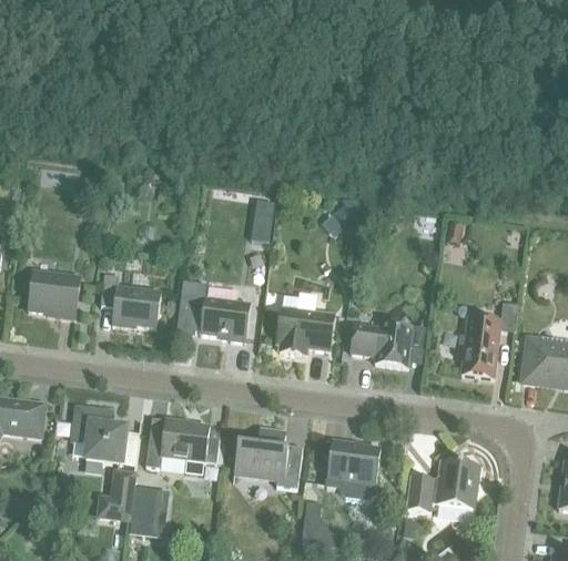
[(82,186),(95,193),(102,181),(89,174),(82,186)]
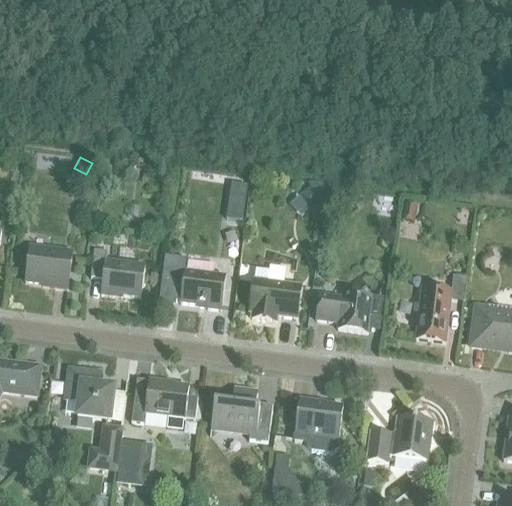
[(102,162),(101,177),(110,178),(111,163),(102,162)]
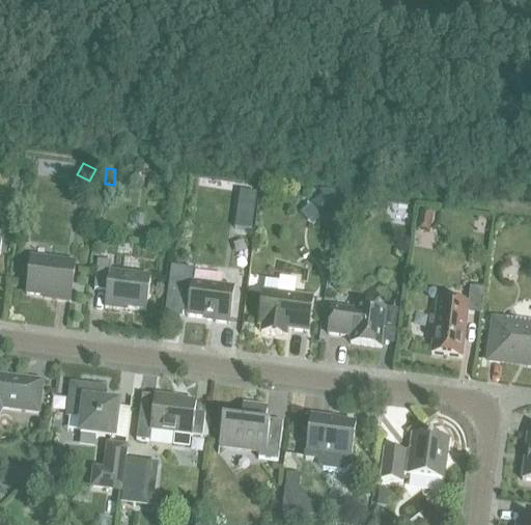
[(319,186),(311,194),(313,196),(326,210),(333,203),(335,201),(336,188),(336,186),(320,185),(319,186)]
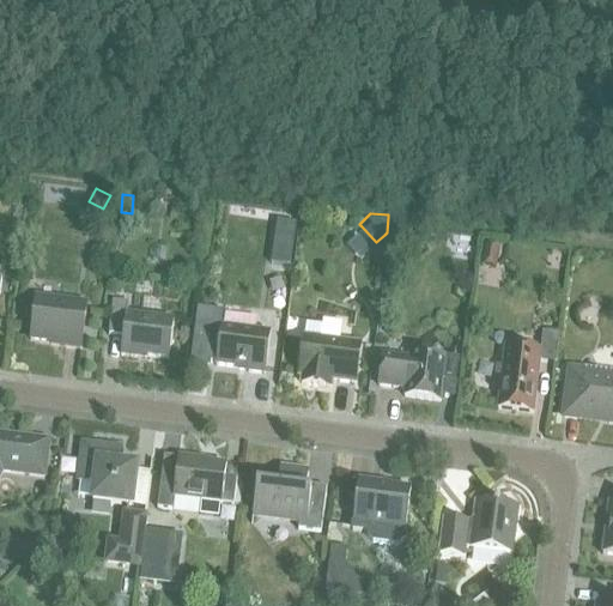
[(274,235),(272,256),(291,259),(293,238),(296,217),(278,214),(274,235)]
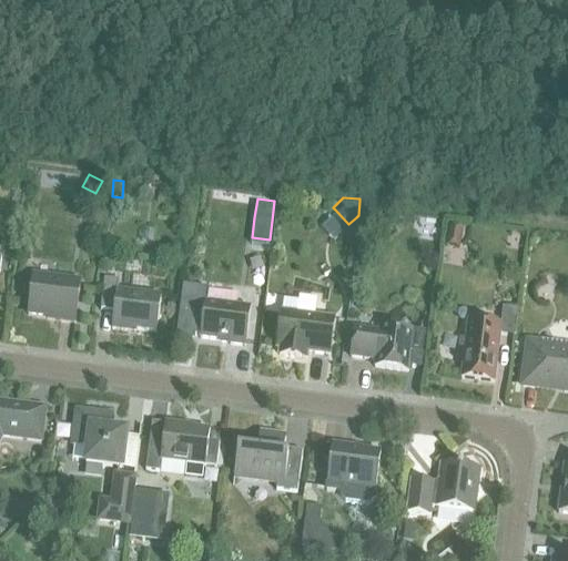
[(369,226),(385,216),(376,203),(361,213),(369,226)]
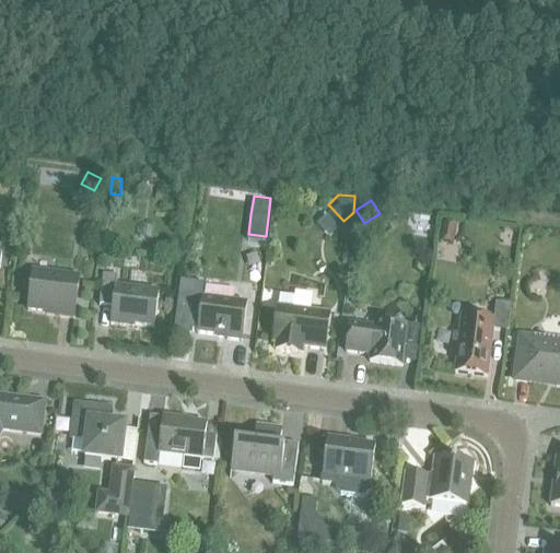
[(443,218),(440,235),(455,237),(457,221),(443,218)]
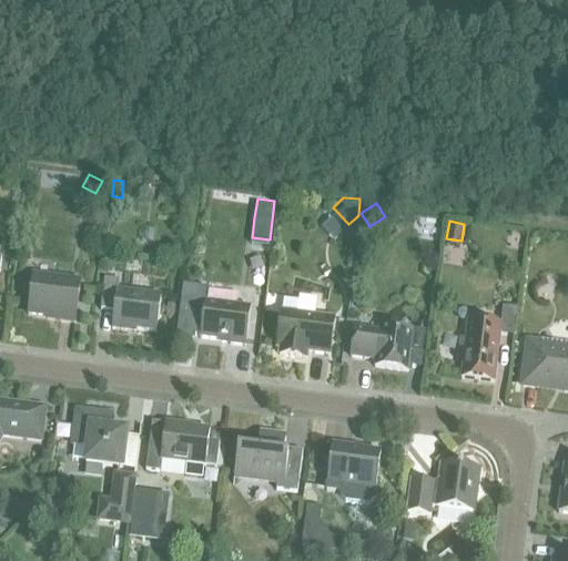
[(33,271),(28,309),(60,313),(60,315),(75,317),(80,279),(67,278),(67,274),(33,271)]
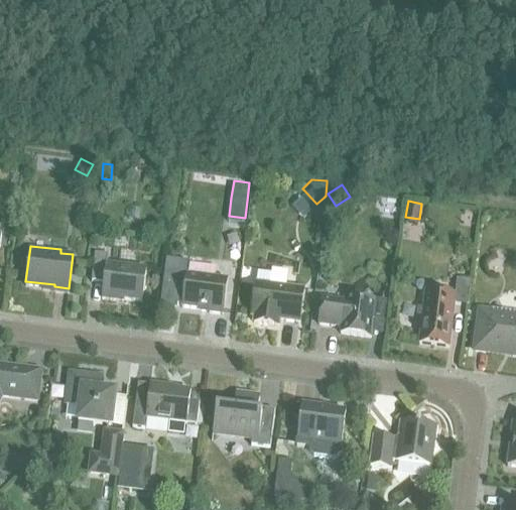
[(95,249),(92,277),(103,278),(101,294),(115,296),(115,294),(142,297),(146,265),(107,260),(108,251),(95,249)]
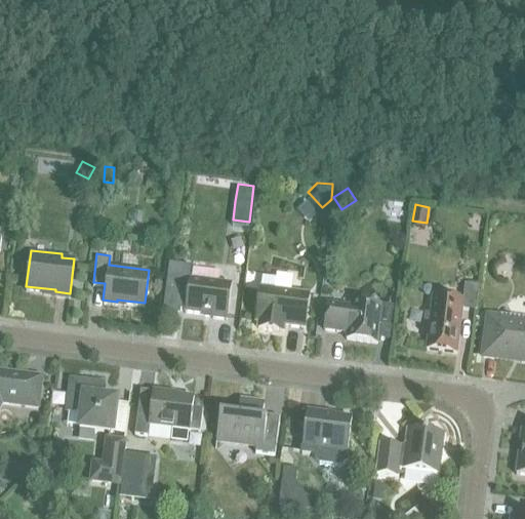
[(169,258),(164,303),(186,305),(185,308),(212,312),(212,314),(227,316),(232,280),(189,275),(191,262),(169,258)]
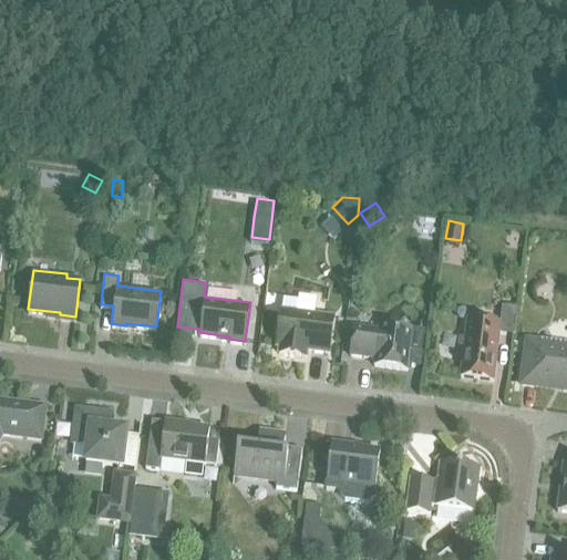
[(306,352),(306,351),(307,345),(329,349),(333,312),(313,310),(316,293),(298,291),(296,308),(281,306),(277,342),(279,342),(279,349),(306,352)]
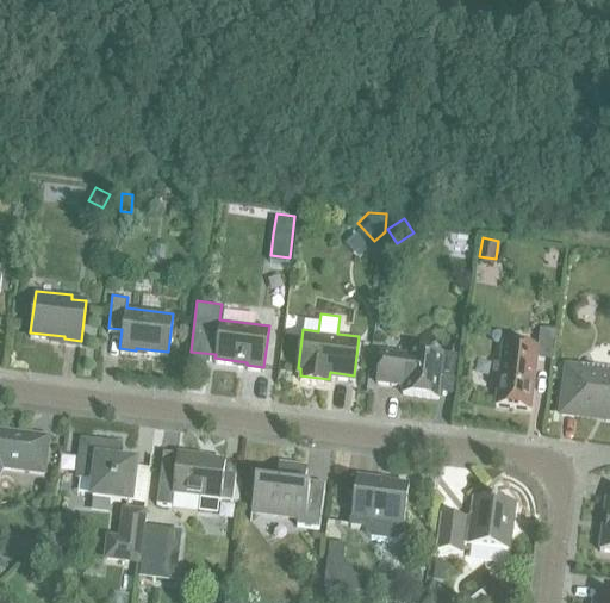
[(537,354),(553,356),(558,327),(540,324),(537,343),(503,340),(500,361),(495,360),(492,379),(498,380),(495,402),(530,405),(534,383),(531,383),(533,367),(535,367),(537,354)]
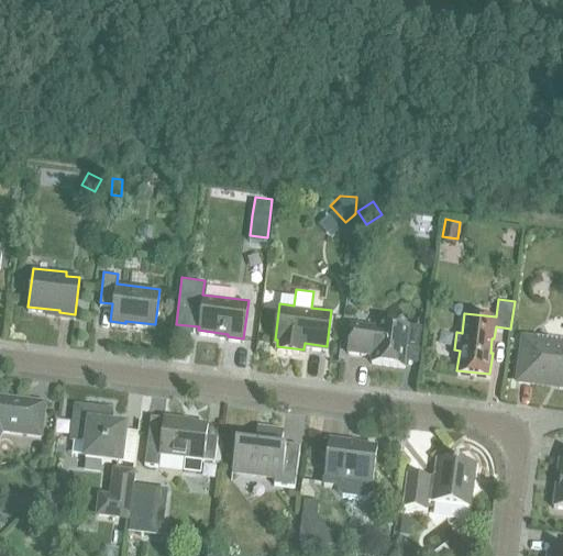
[(352,321),(348,348),(373,352),(372,358),(405,364),(405,357),(417,358),(419,344),(421,325),(410,324),(408,323),(401,315),(393,321),(377,319),(376,324),(352,321)]
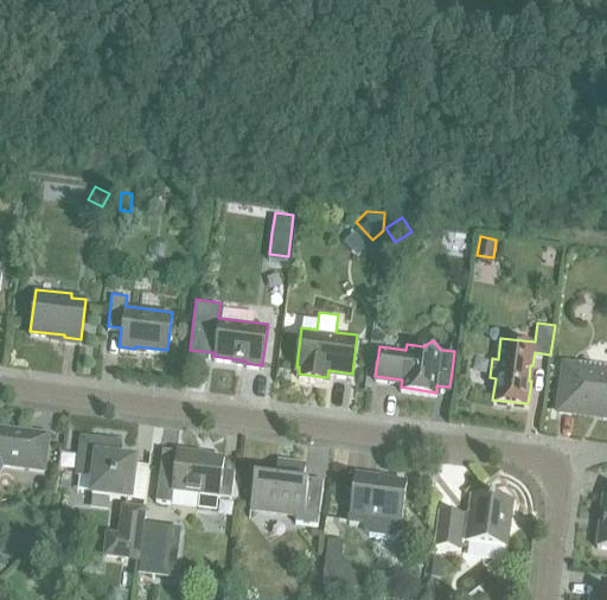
[(564,361),(558,407),(576,409),(576,404),(604,408),(602,413),(606,413),(606,361),(580,358),(580,357),(579,357),(577,362),(564,361)]
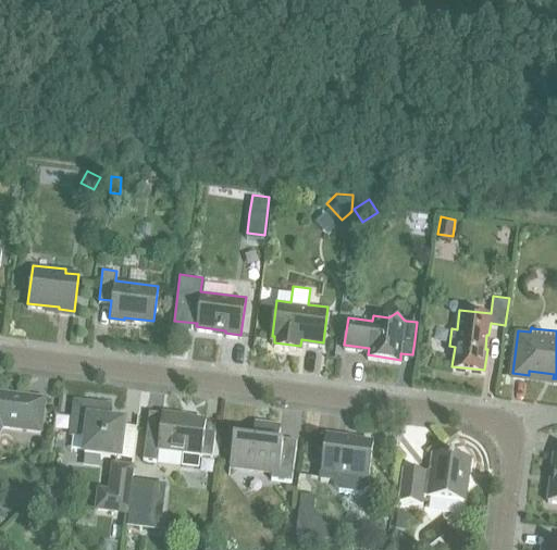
[(0,389),(0,426),(2,423),(40,428),(45,396),(0,389)]
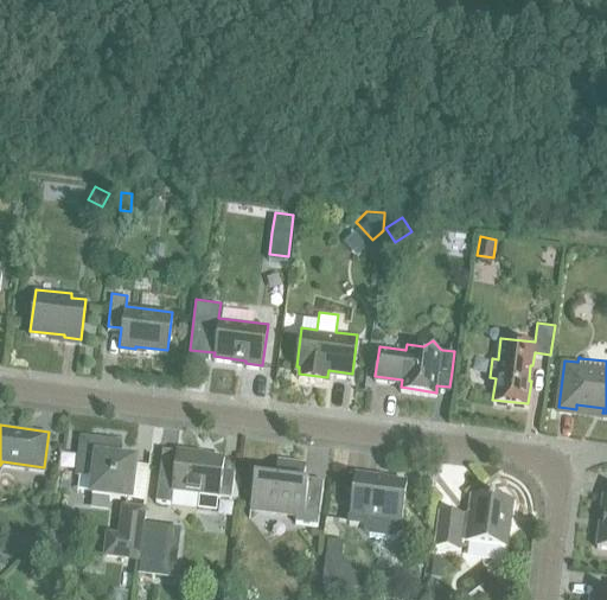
[(117,455),(119,440),(83,435),(80,470),(94,472),(91,490),(129,495),(134,458),(117,455)]
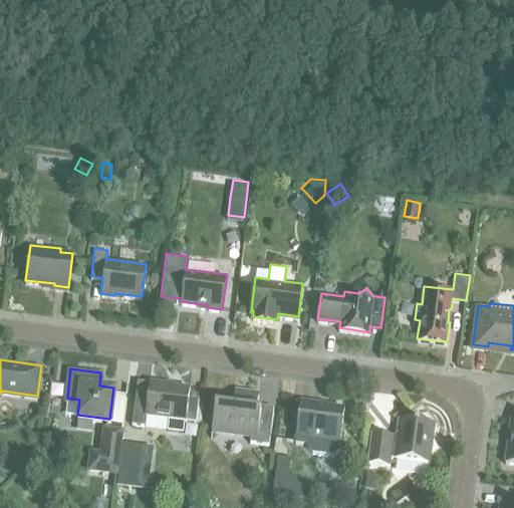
[(136,394),(132,422),(145,423),(146,413),(169,416),(168,426),(184,428),(185,418),(186,418),(196,419),(199,396),(189,395),(190,386),(163,382),(164,379),(150,378),(148,395),(136,394)]
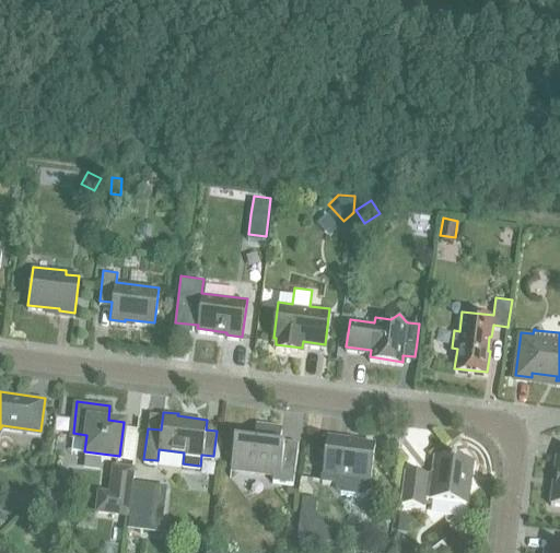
[(234,437),(231,465),(273,470),(272,478),(293,481),(298,446),(299,439),(280,437),(282,426),(256,423),(254,439),(234,437)]
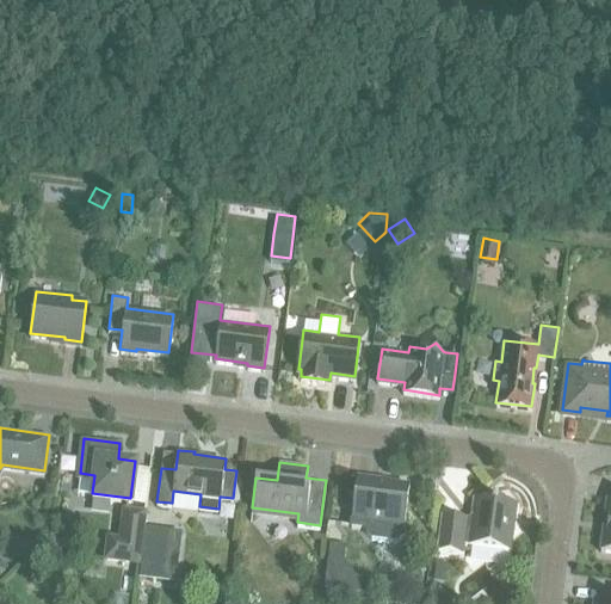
[(357,473),(351,523),(368,525),(366,528),(371,535),(395,537),(403,532),(409,482),(388,479),(388,480),(377,479),(377,475),(357,473)]
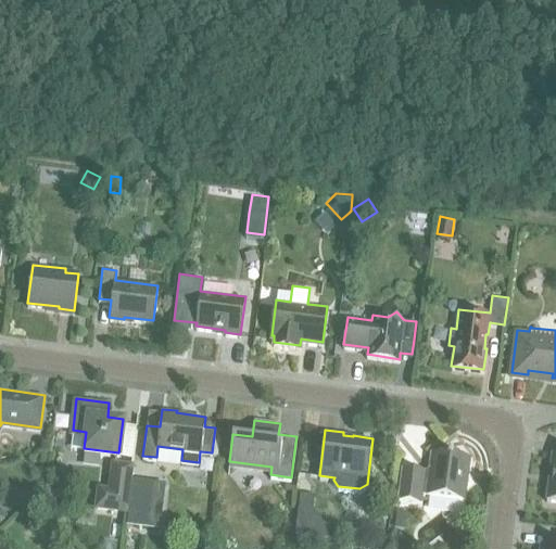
[(403,464),(399,497),(420,500),(421,492),(463,497),(468,456),(462,455),(463,450),(453,449),(453,451),(433,449),(431,465),(426,469),(425,469),(425,468),(403,464)]
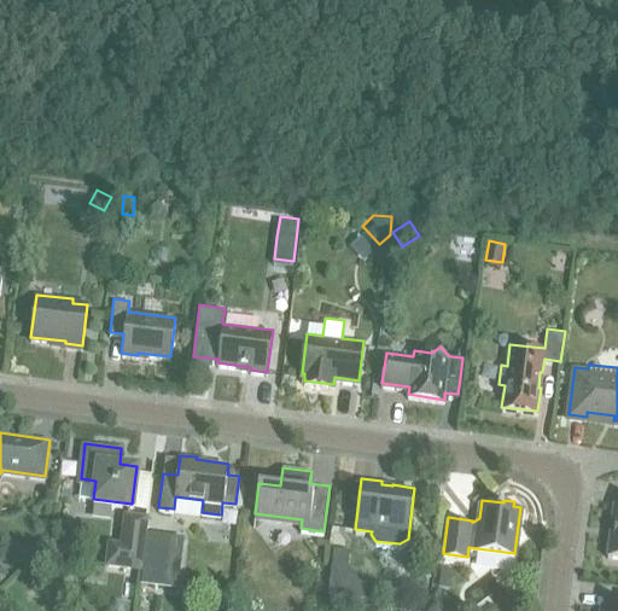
[(611,530),(607,553),(617,554),(617,501),(614,501),(614,502),(617,502),(613,530),(611,530)]
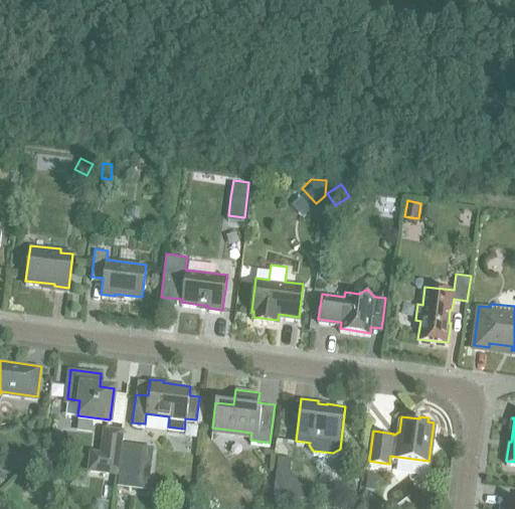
[(118,474),(122,441),(123,431),(103,428),(99,453),(89,451),(87,470),(118,474)]
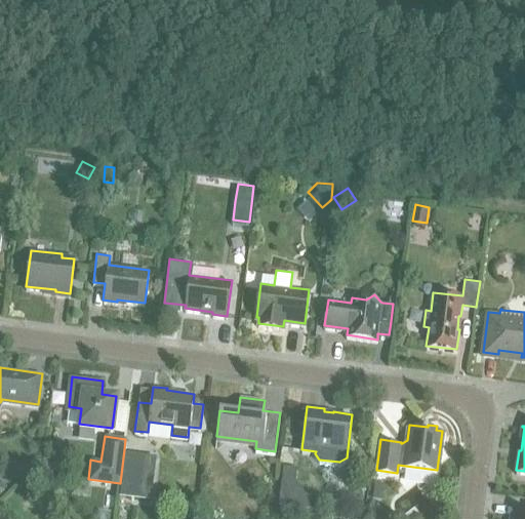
[(124,449),(120,483),(118,492),(150,496),(155,453),(124,449)]
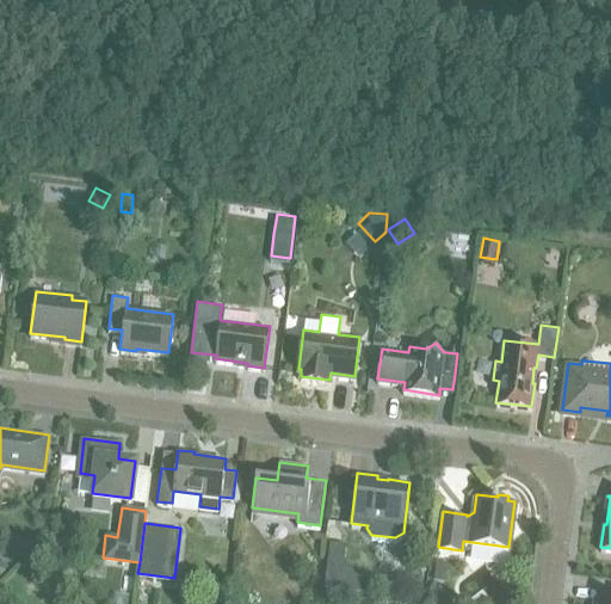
[(437,556),(434,575),(444,577),(446,558),(437,556)]
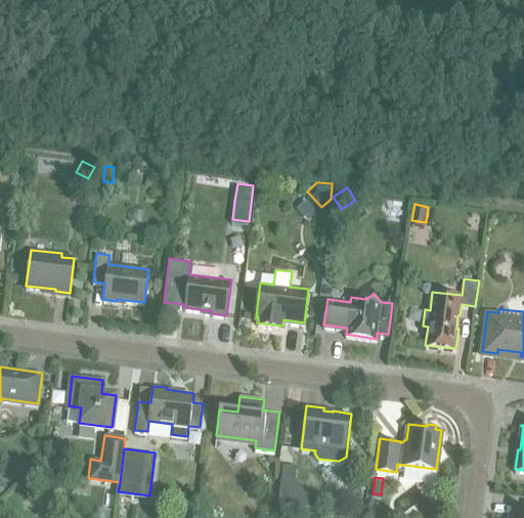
[(279,487),(278,501),(316,506),(317,492),(279,487)]
